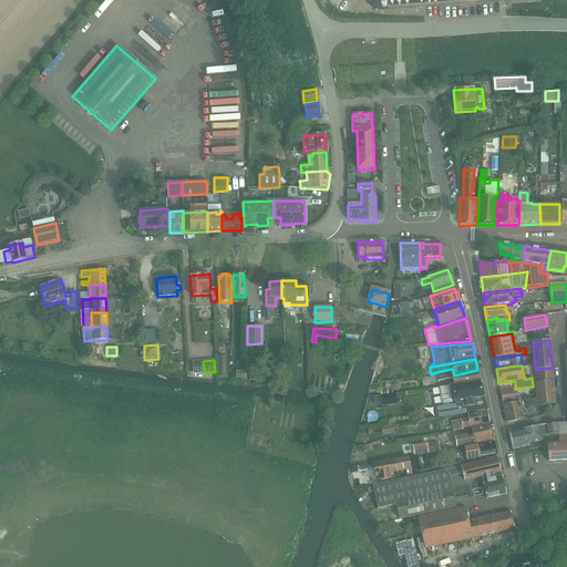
[(536,400),(537,406),(555,403),(553,368),(535,370),(536,383),(535,383),(536,400)]
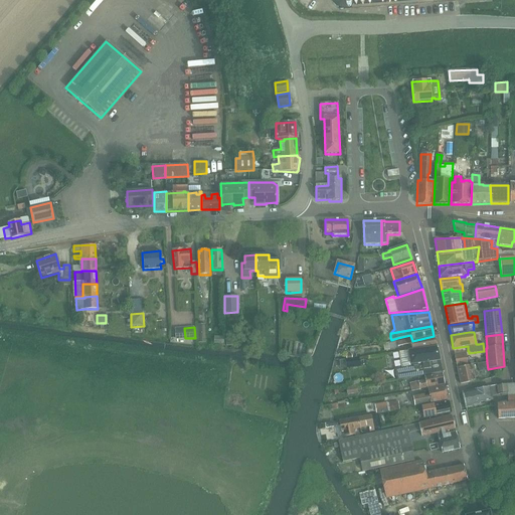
[(410,344),(412,350),(412,351),(436,347),(434,336),(412,341),(411,338),(396,341),(397,347),(410,344)]
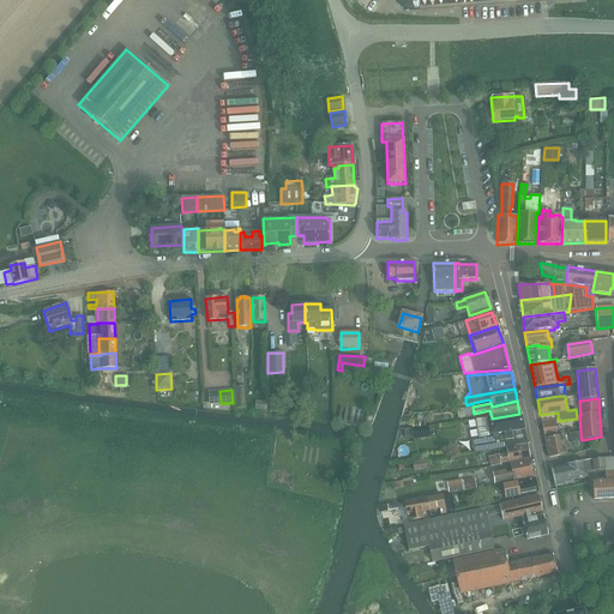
[(474,453),(527,445),(519,414),(492,419),(492,417),(486,419),(489,437),(471,440),(474,453)]
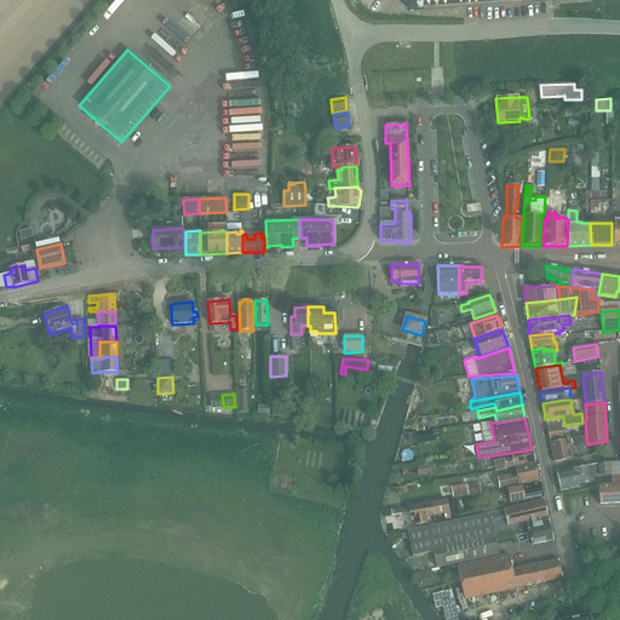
[(550,440),(555,440),(563,438),(562,426),(547,428),(550,440)]
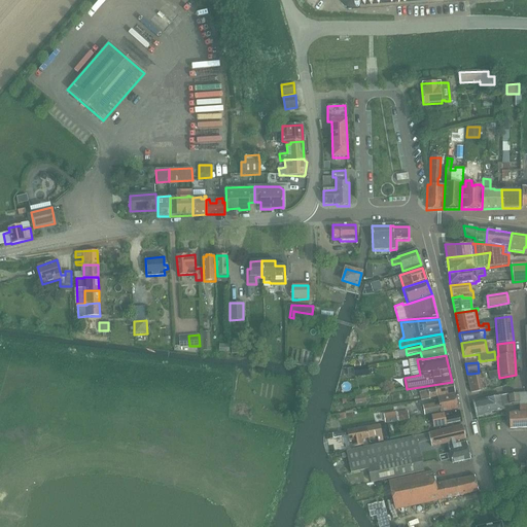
[(354,377),(370,376),(369,366),(360,367),(354,367),(353,367),(354,377)]
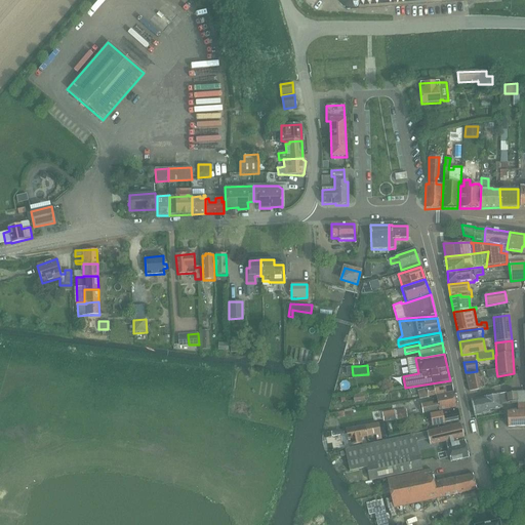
[(493,376),(497,376),(496,370),(487,371),(488,379),(493,378),(493,376)]
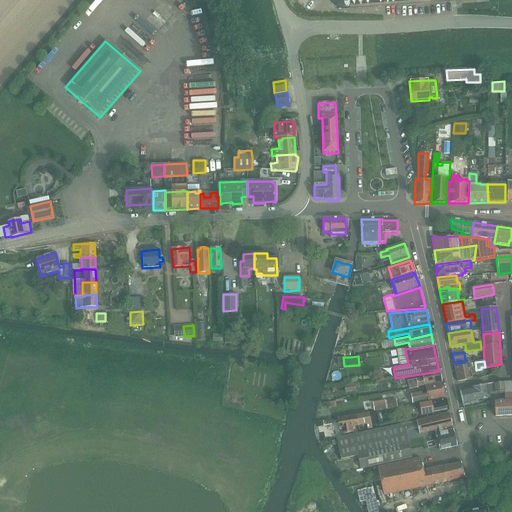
[(454,363),(458,382),(472,380),(471,375),(474,375),(473,371),(470,371),(469,363),(459,365),(458,363),(454,363)]
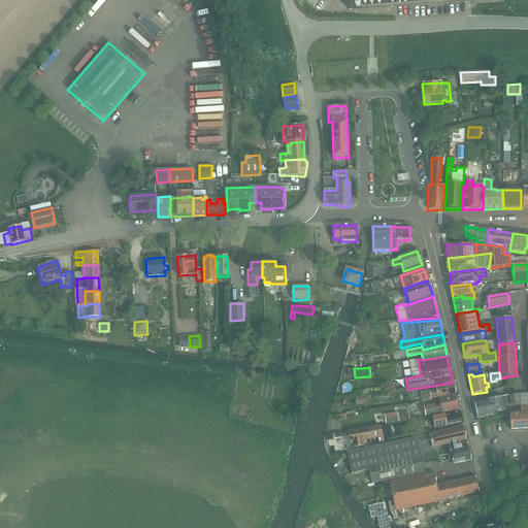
[(430,399),(455,394),(454,383),(435,387),(435,390),(421,393),(422,398),(424,397),(425,401),(430,400),(430,399)]
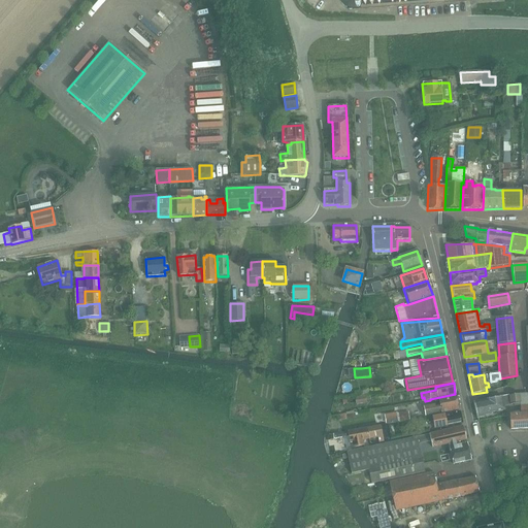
[(519,394),(519,399),(522,399),(522,405),(527,404),(527,393),(524,394),(519,394)]
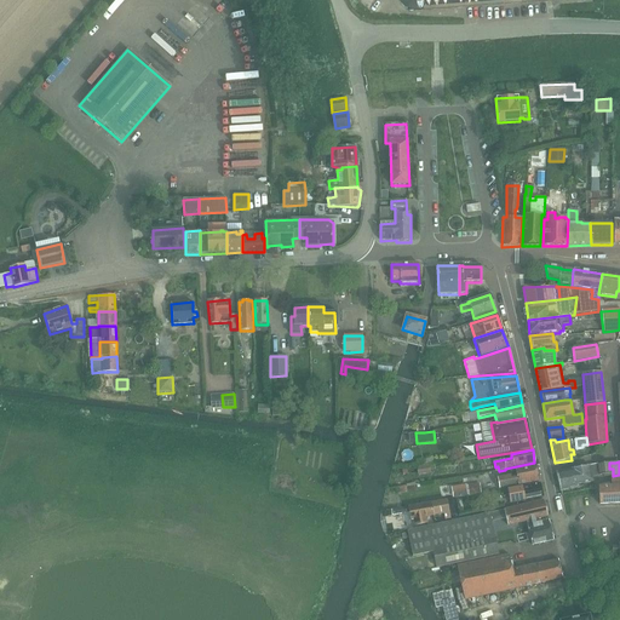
[(600,476),(603,475),(610,474),(609,469),(609,463),(597,465),(600,476)]
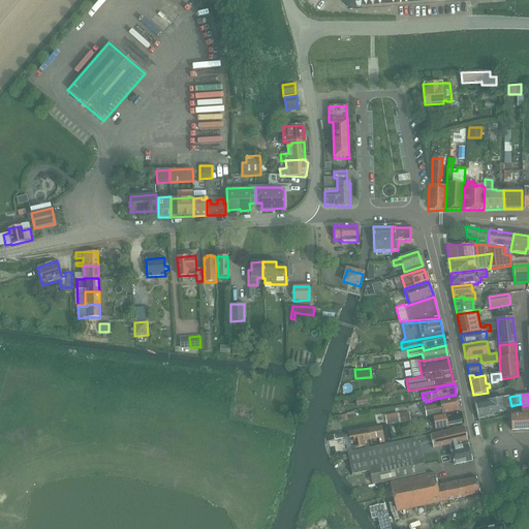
[(435,415),(460,411),(458,396),(440,399),(441,405),(424,408),(426,416),(435,414),(435,415)]
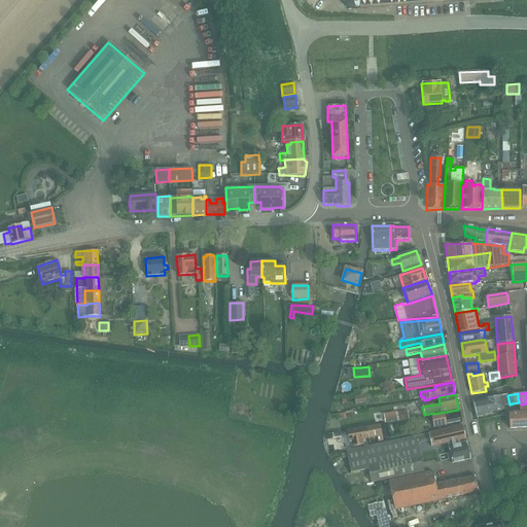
[(365,395),(354,396),(355,403),(366,402),(365,395)]
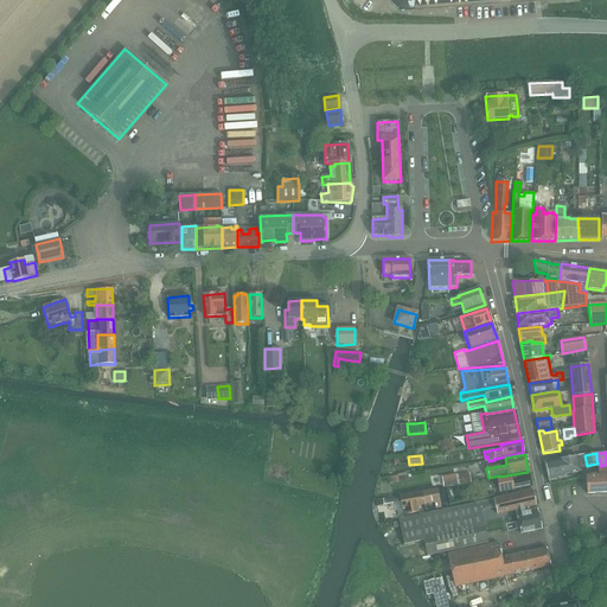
[(562,475),(563,475),(581,472),(580,467),(577,457),(558,460),(562,475)]
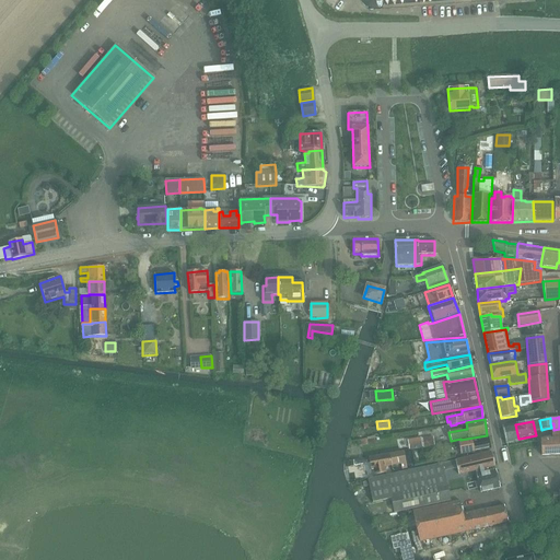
[(502,427),(505,444),(520,441),(520,439),(518,439),(515,424),(502,427)]
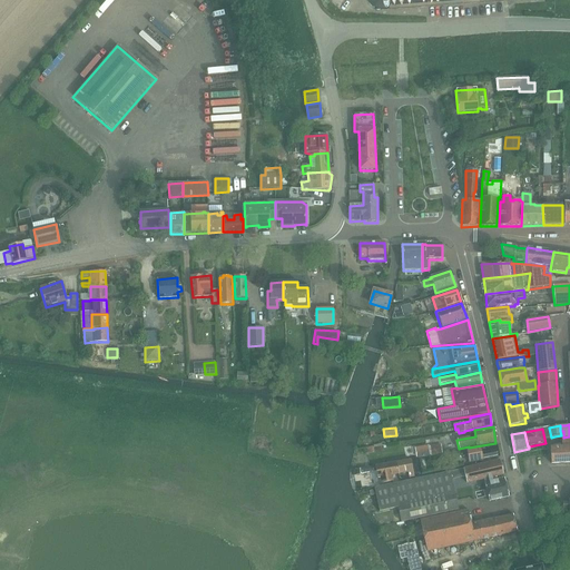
[(551,448),(551,454),(551,464),(569,463),(569,439),(562,440),(562,446),(551,448)]
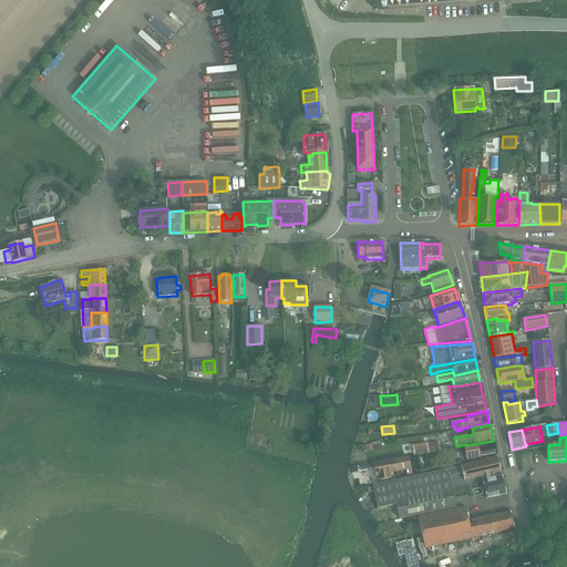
[(437,442),(426,443),(428,453),(439,452),(437,442)]
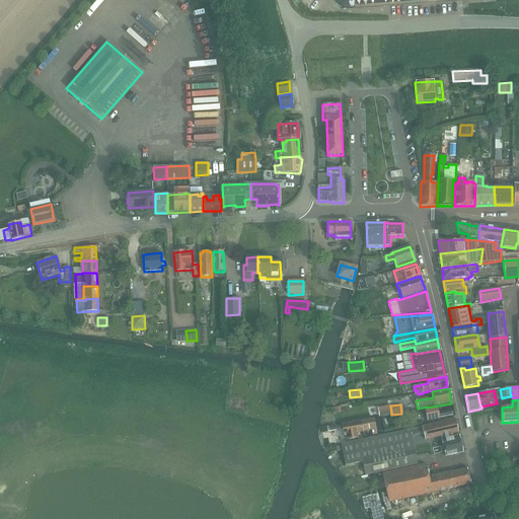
[(427,422),(454,416),(452,405),(425,411),(427,422)]
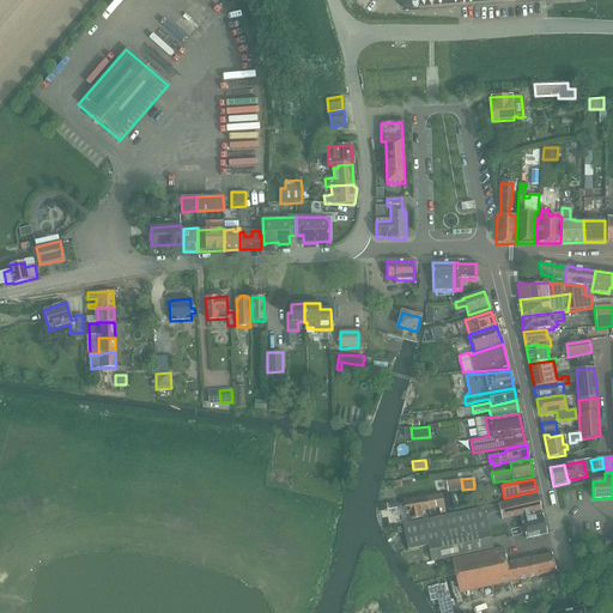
[(426,498),(429,510),(438,508),(439,514),(445,513),(444,510),(454,508),(451,495),(442,496),(442,495),(426,498)]
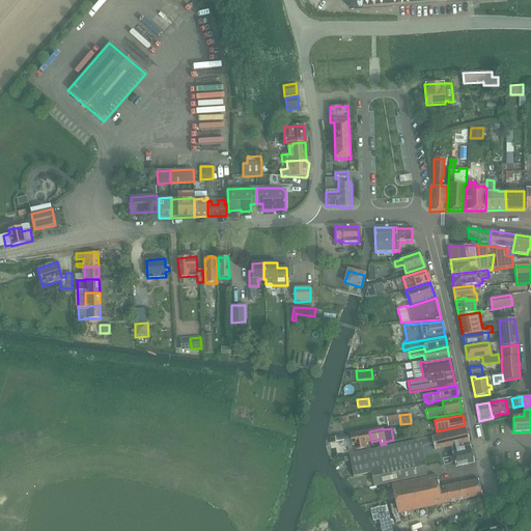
[(430,438),(419,440),(420,446),(432,443),(435,450),(454,446),(454,449),(458,449),(457,445),(469,442),(466,429),(431,437),(431,438),(430,439),(430,438)]
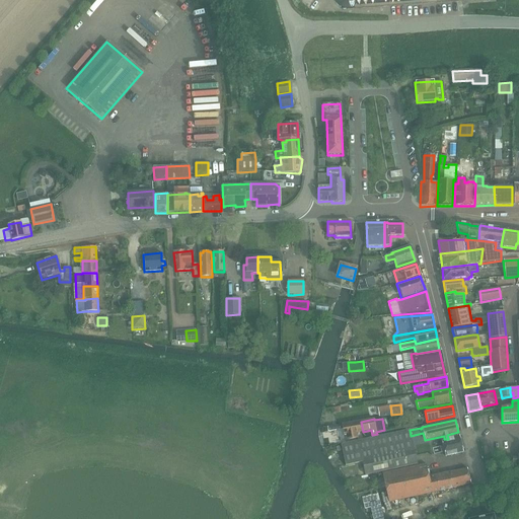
[(328,427),(329,432),(343,430),(345,441),(358,438),(357,433),(363,432),(361,422),(344,425),(344,424),(328,427)]
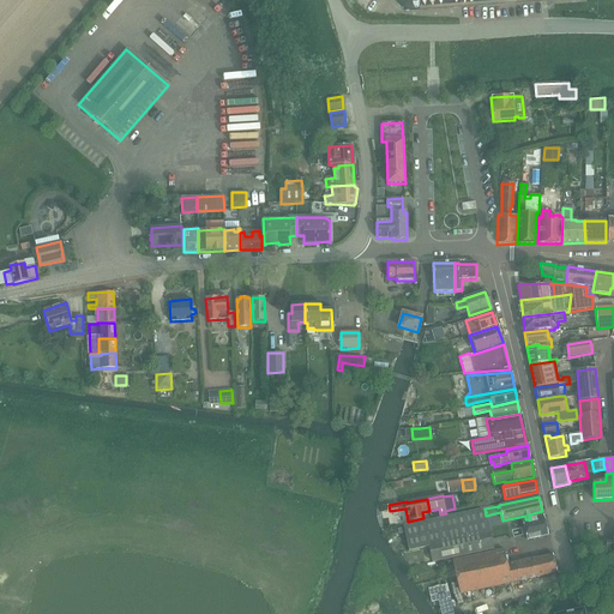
[(408,552),(428,547),(432,563),(493,549),(486,516),(485,509),(403,527),(408,552)]
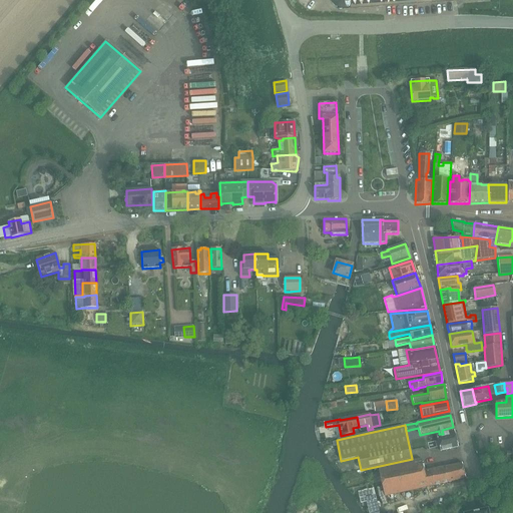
[(438,441),(435,442),(436,448),(439,448),(440,451),(457,447),(454,431),(443,434),(439,434),(436,435),(438,441)]
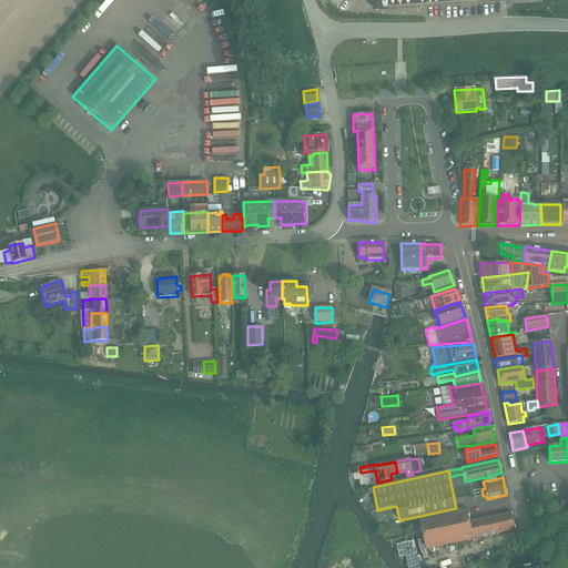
[(495,535),(515,529),(511,514),(469,523),(466,508),(418,519),(425,550),(495,535)]
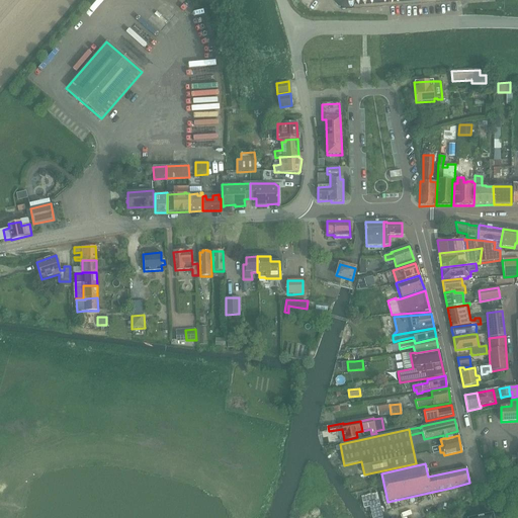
[(368,506),(371,517),(382,517),(377,493),(361,497),(363,507),(368,506)]
